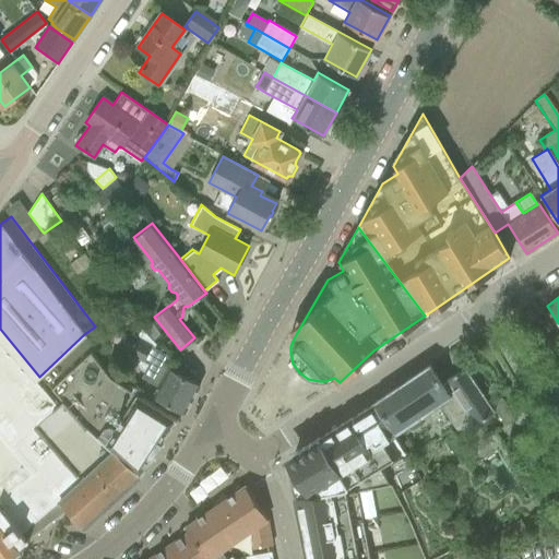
[(0,558),(1,558),(27,539),(0,503),(0,500),(58,454),(34,426),(57,405),(35,381),(39,377),(0,329),(0,558)]
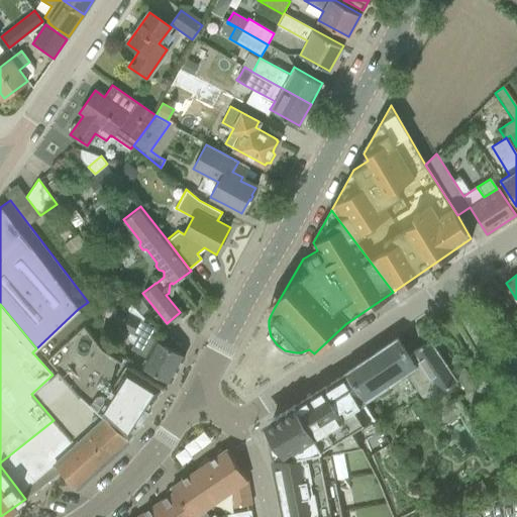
[(110,321),(116,325),(119,329),(117,331),(124,340),(127,337),(133,342),(130,348),(145,356),(141,365),(171,381),(185,356),(149,337),(154,328),(142,321),(144,318),(131,304),(124,311),(117,308),(110,321)]
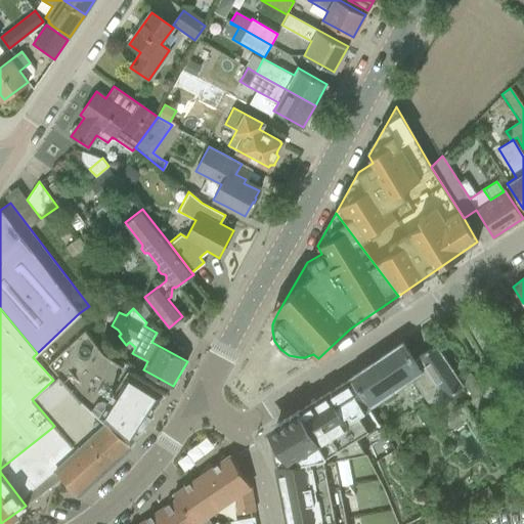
[(79,313),(37,353),(45,360),(86,322),(79,313)]
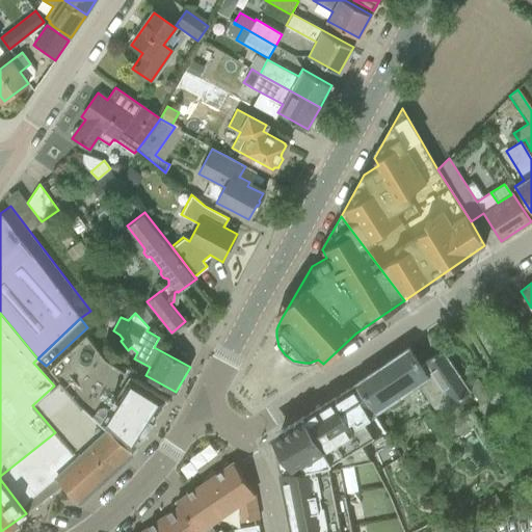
[(48,369),(58,381),(60,380),(80,406),(133,453),(134,452),(168,399),(134,377),(137,373),(123,364),(120,368),(104,357),(85,334),(48,369)]
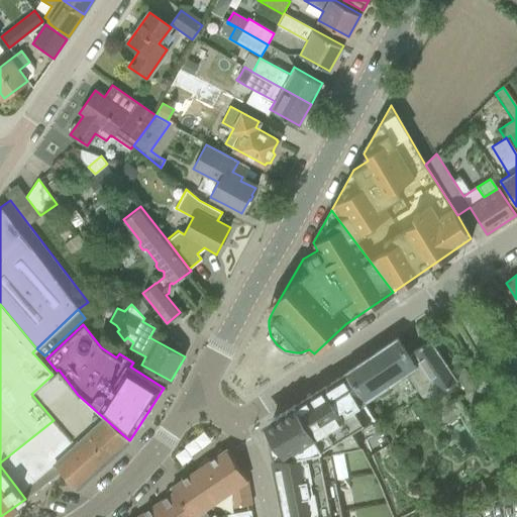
[(397,337),(345,373),(366,403),(408,375),(421,394),(434,386),(438,392),(456,381),(428,339),(408,353),(397,337)]
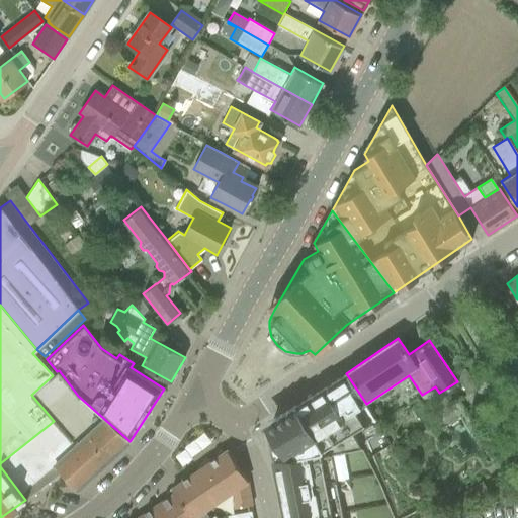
[(464,369),(456,375),(467,393),(476,386),(464,369)]
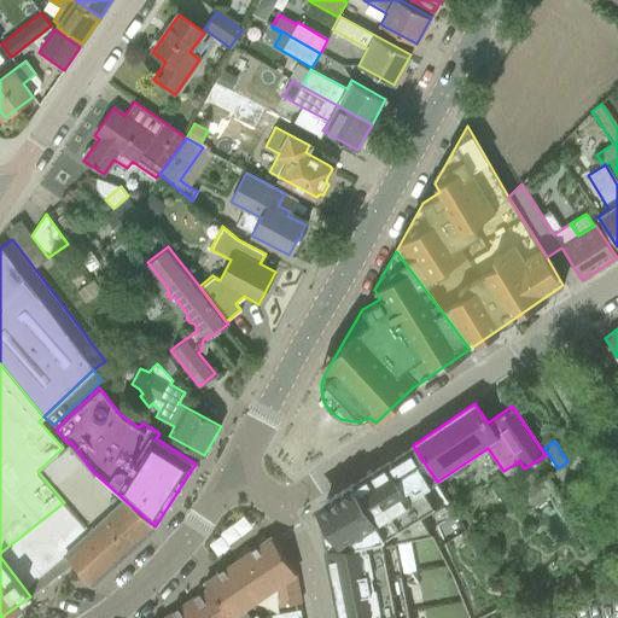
[(68,443),(63,448),(38,471),(64,502),(0,553),(0,557),(30,596),(33,595),(31,594),(46,583),(47,587),(62,576),(59,573),(75,561),(93,582),(155,526),(93,472),(70,442),(68,443)]
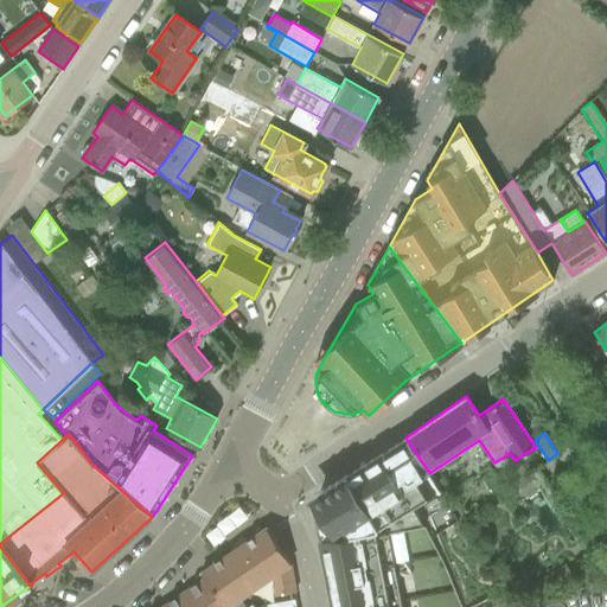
[(429,473),(406,438),(404,439),(406,439),(378,455),(411,508),(439,489),(429,473)]
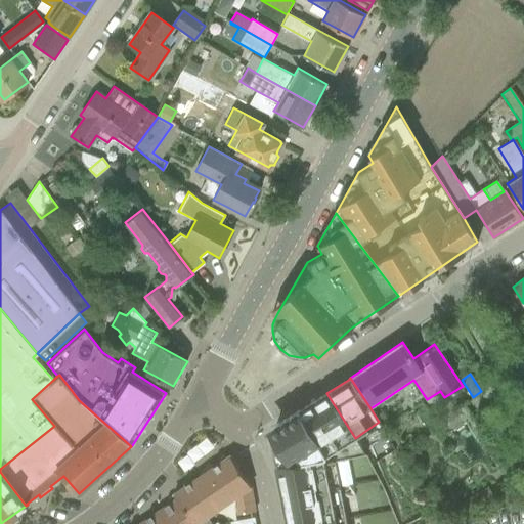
[(355,438),(326,393),(297,412),(325,456),(323,457),(324,463),(334,461),(346,459),(365,454),(355,438)]
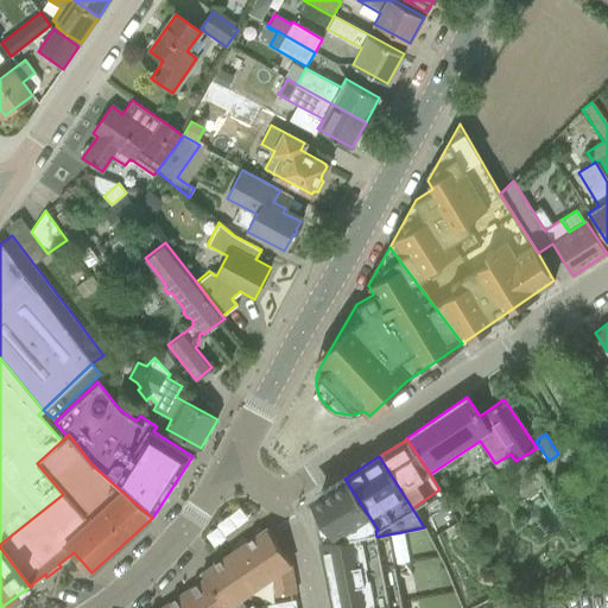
[(378,530),(344,479),(320,493),(316,510),(336,537),(320,540),(333,607),(371,607),(401,602),(387,534),(377,537),(375,531),(378,530)]
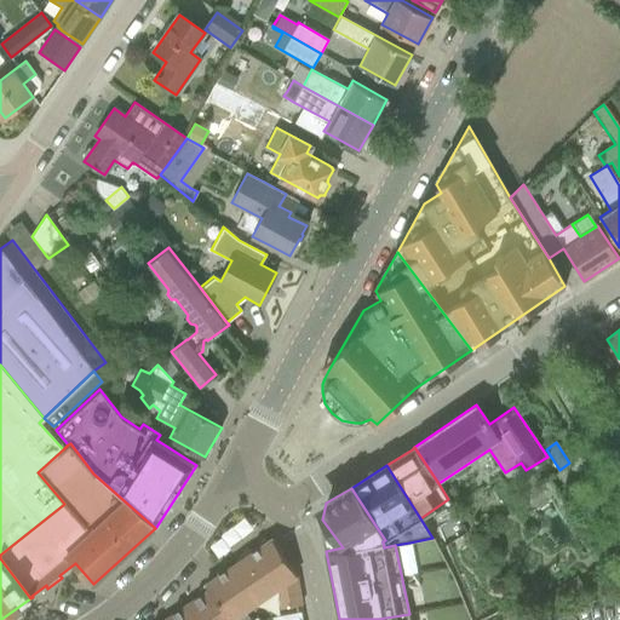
[(300,604),(296,575),(271,538),(239,561),(264,597),(276,589),(280,608),(300,604)]
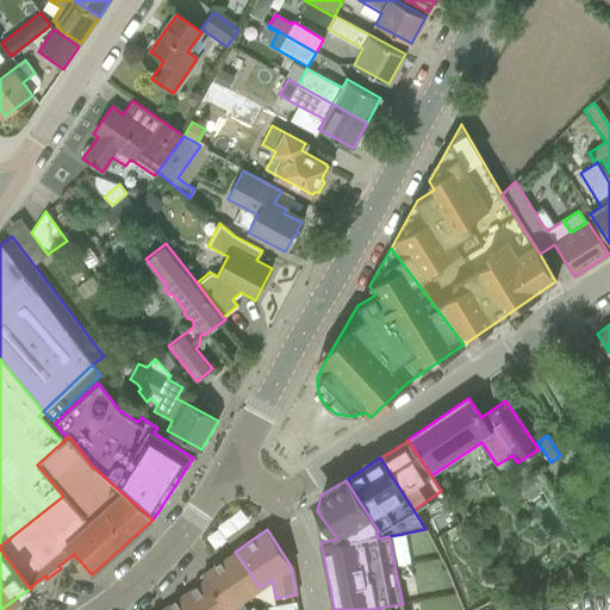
[(201,574),(205,579),(225,609),(226,609),(241,601),(260,587),(235,552),(201,574)]
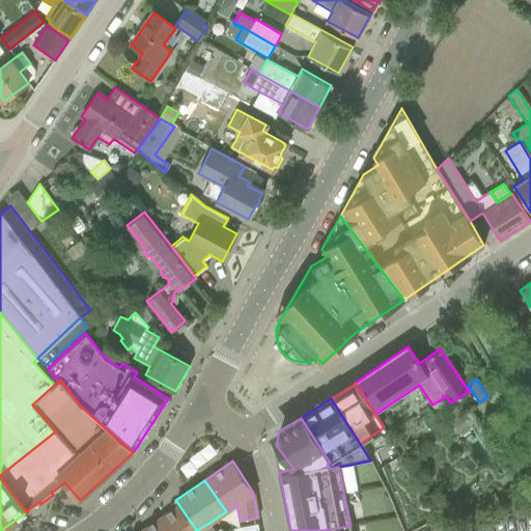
[(196,530),(178,504),(160,518),(169,530),(196,530)]
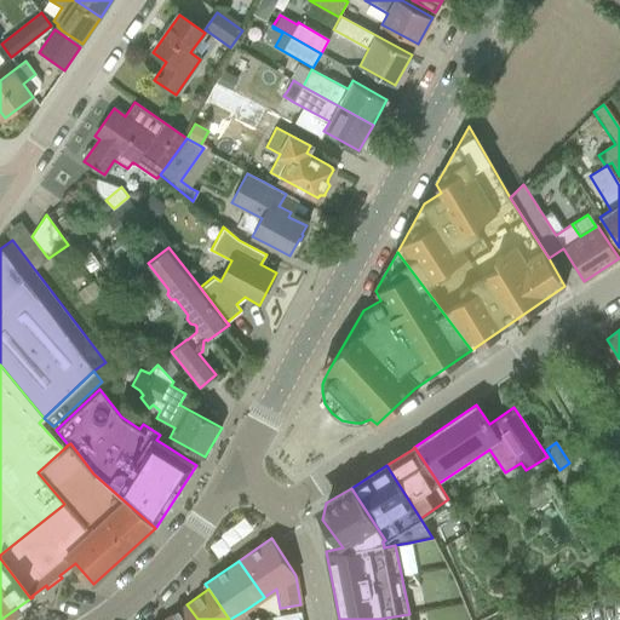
[(197,619),(187,604),(165,619),(166,619),(197,619)]
